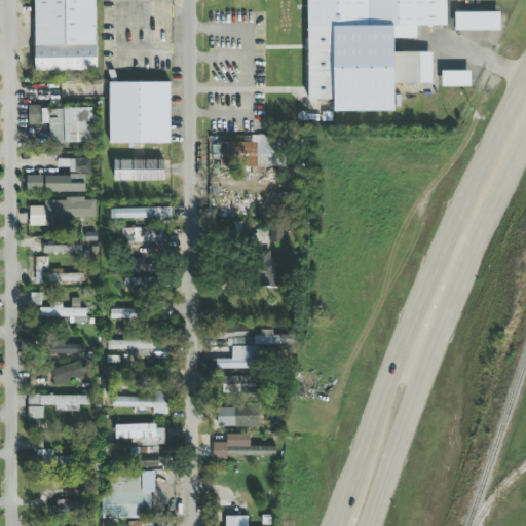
[(96,0),(34,0),(35,71),(97,71),(96,0)]
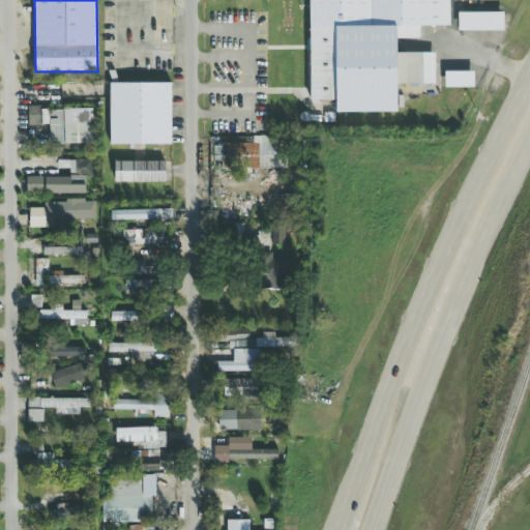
[(310,0),(310,100),(335,100),(335,113),(396,113),(396,85),(436,85),(436,53),(396,54),(396,39),(420,38),(420,27),(450,27),(449,0),(310,0)]
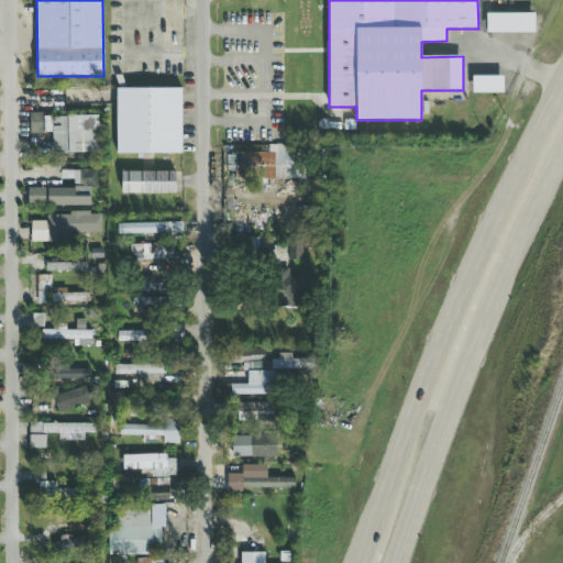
[(536,33),(534,13),(486,13),(487,33),(536,33)]
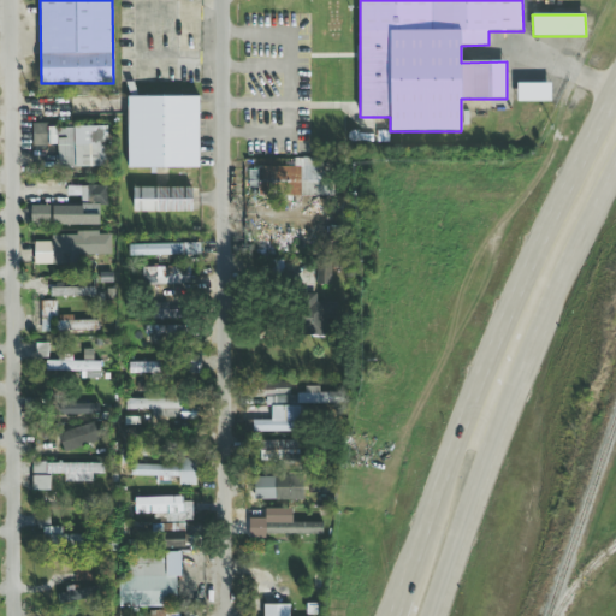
[(550,83),(516,84),(517,102),(550,102),(550,83)]
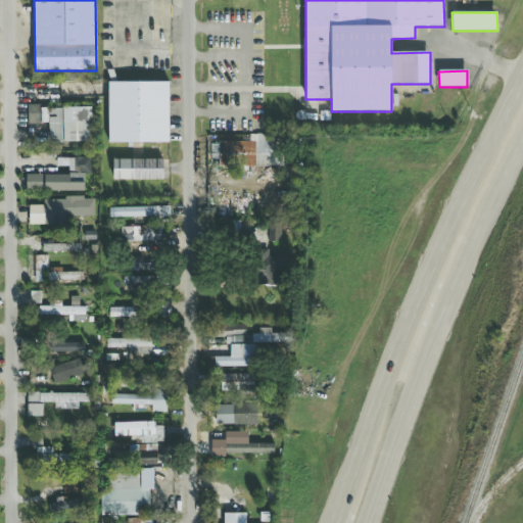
[(168,82),(108,83),(108,144),(169,143),(168,82)]
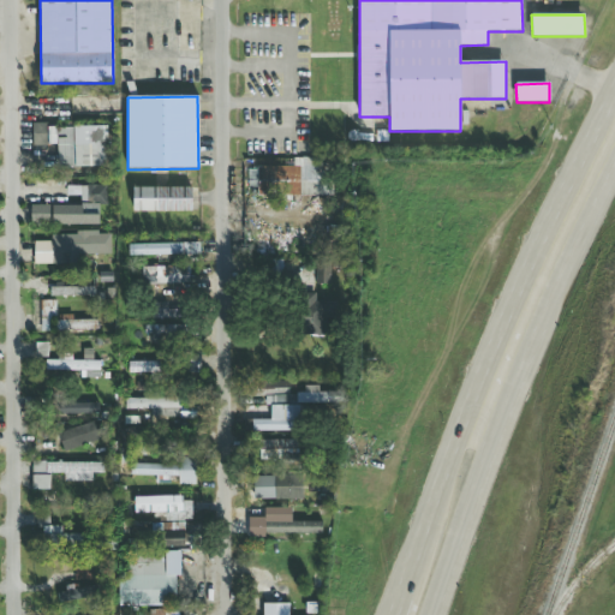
[(59,168),(105,167),(103,125),(31,127),(33,145),(58,145),(59,168)]
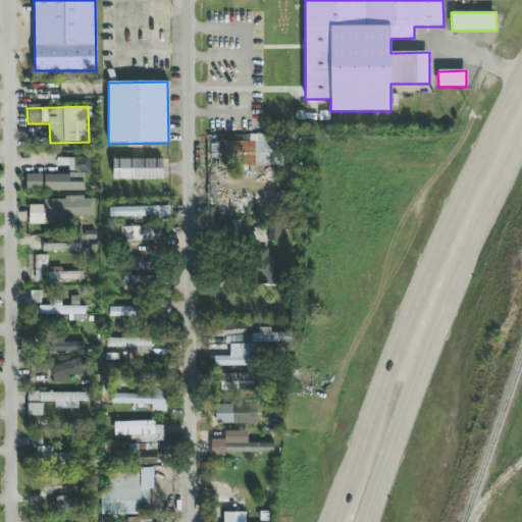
[(49,141),(48,124),(28,124),(29,142),(49,141)]
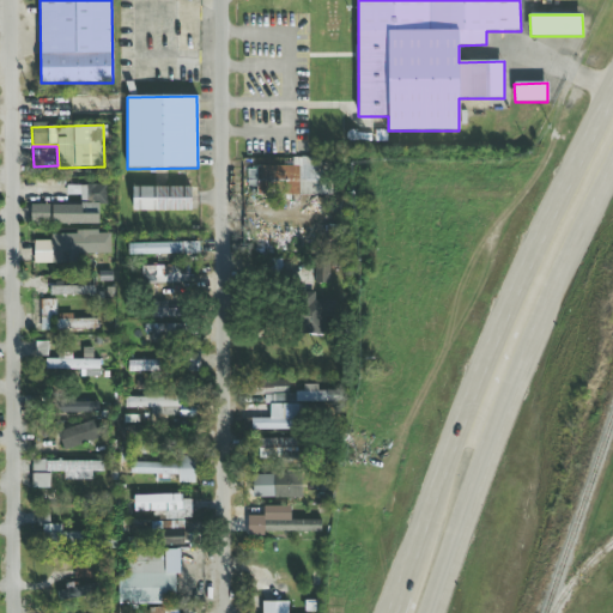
[(331,195),(332,159),(293,159),(293,167),(271,167),(271,161),(258,161),(258,168),(247,168),(247,187),(254,188),(254,195),(331,195)]
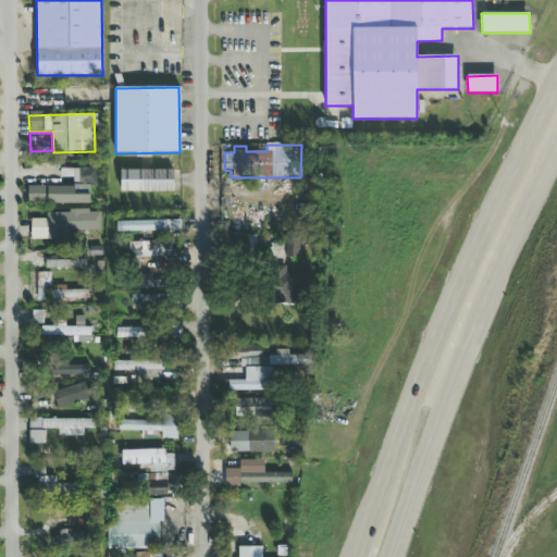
[(97,169),(73,168),(73,184),(96,184),(97,169)]
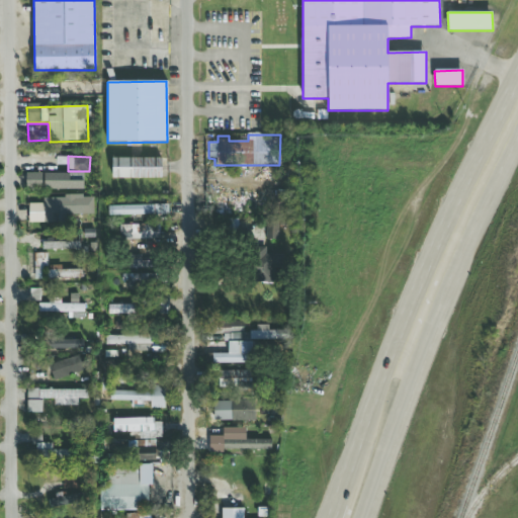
[(162,178),(162,158),(112,158),(112,178),(162,178)]
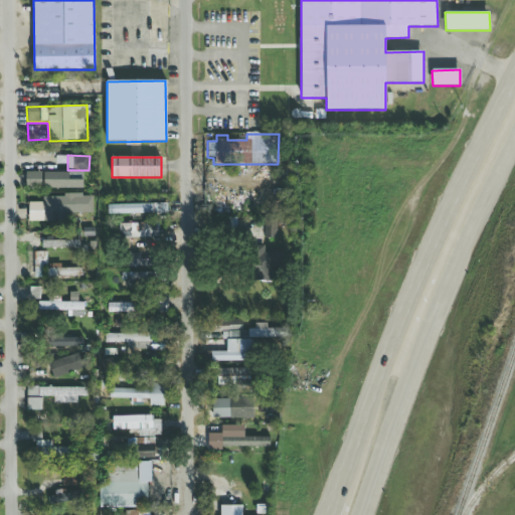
[(82,189),(83,173),(27,171),(26,188),(82,189)]
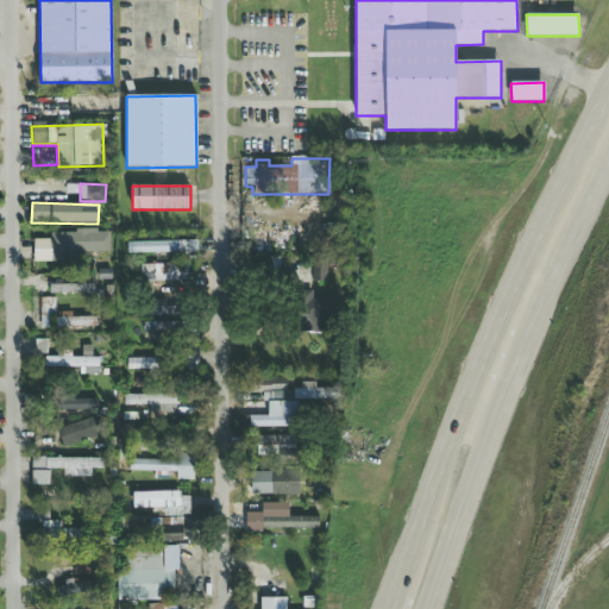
[(33,262),(51,262),(51,255),(80,255),(80,251),(106,252),(106,234),(89,234),(90,232),(51,231),(51,240),(35,239),(33,262)]
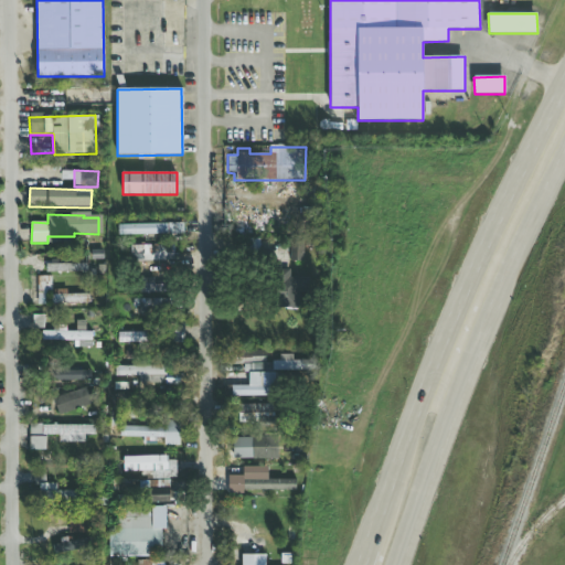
[(183,234),(183,223),(118,225),(118,236),(183,234)]
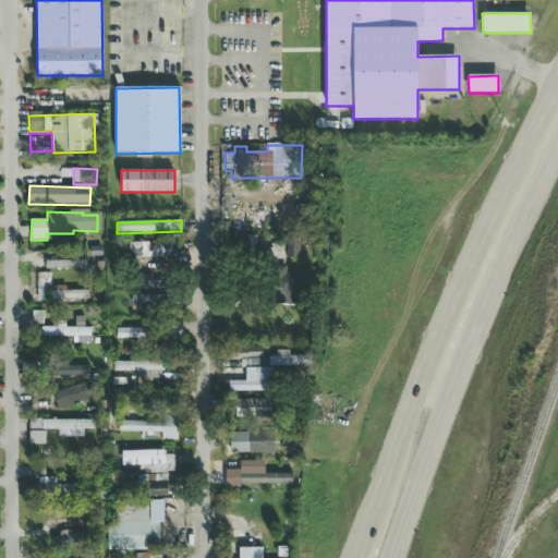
[(300,258),(300,240),(288,240),(287,257),(300,258)]
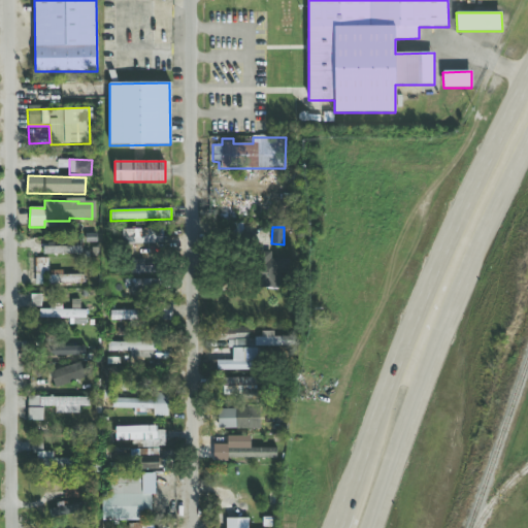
[(123,244),(163,244),(163,229),(123,229),(123,244)]
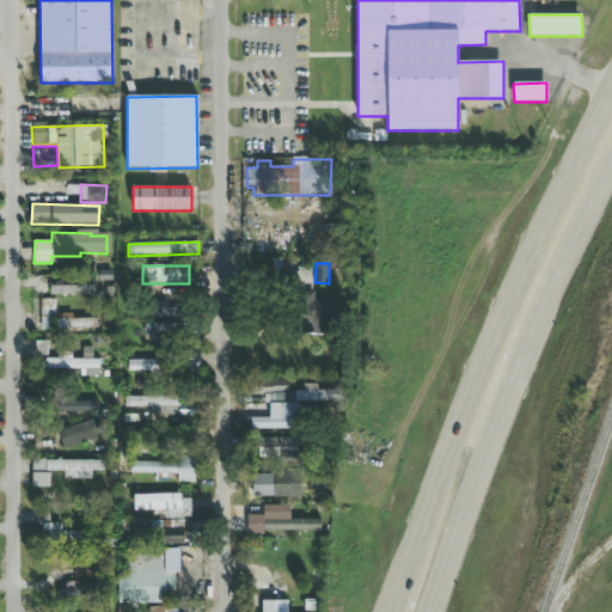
[(50,294),(93,295),(93,287),(50,286),(50,294)]
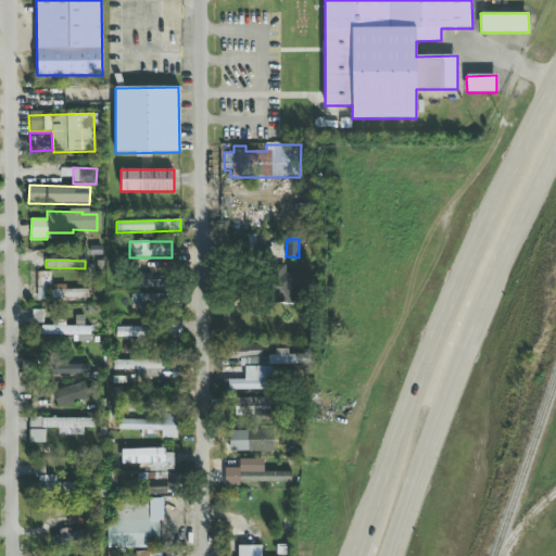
[(303,288),(303,274),(285,273),(286,265),(273,265),(272,304),(293,304),(294,288),(303,288)]
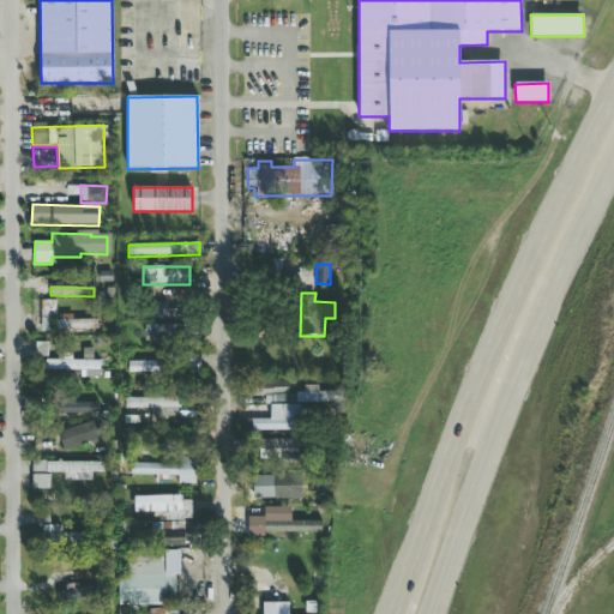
[(56,300),(41,300),(42,331),(49,331),(49,315),(56,315),(56,300)]
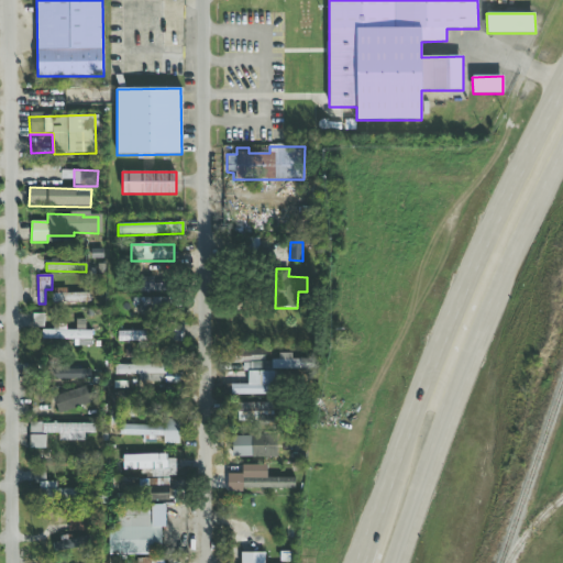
[(153,277),(134,277),(134,291),(165,293),(165,284),(153,284),(153,277)]
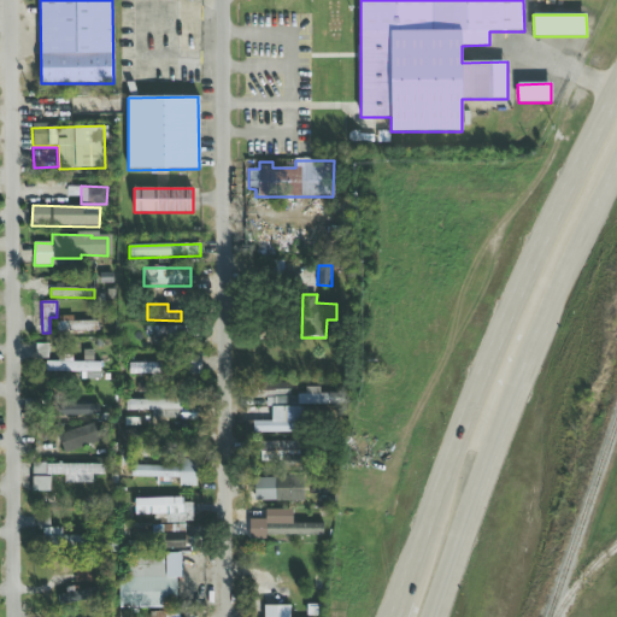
[(74,316),(58,317),(58,333),(98,333),(98,322),(74,322),(74,316)]
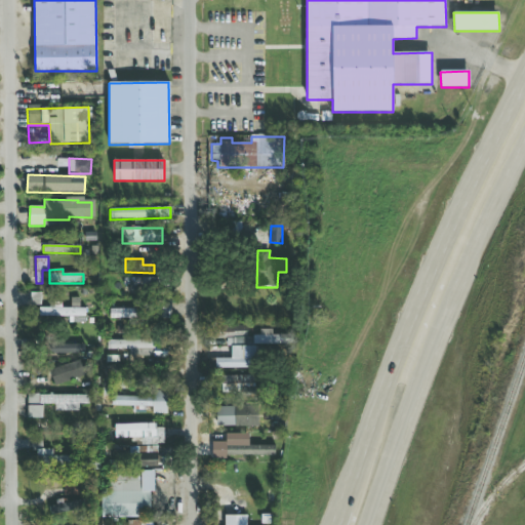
[(30,306),(41,306),(41,293),(30,293),(30,306)]
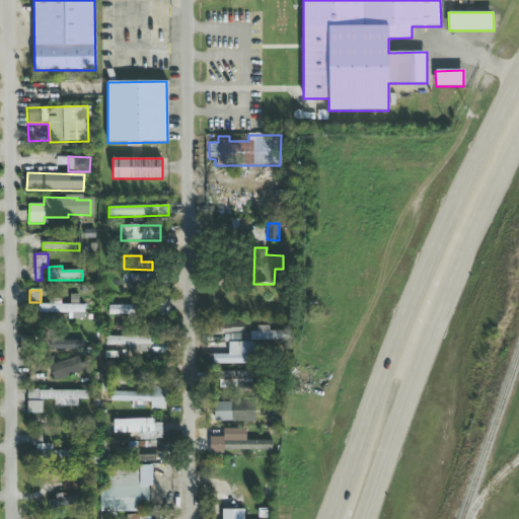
[(68,313),(68,319),(84,319),(84,305),(79,305),(78,294),(70,295),(70,304),(61,305),(61,299),(53,299),(53,304),(38,304),(38,313),(68,313)]
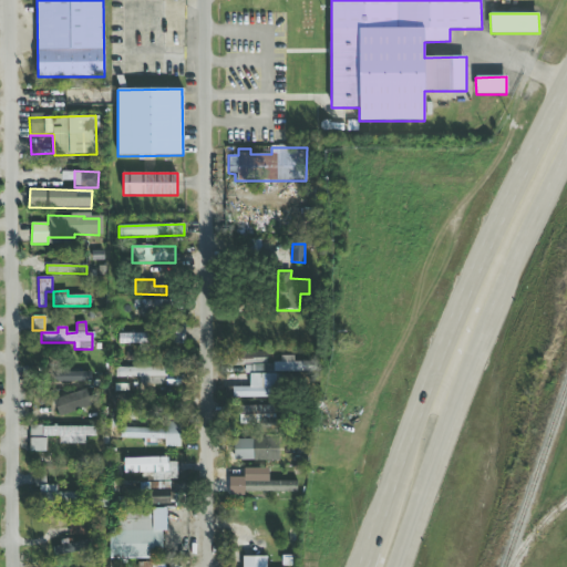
[(172,344),(186,343),(185,327),(171,328),(172,344)]
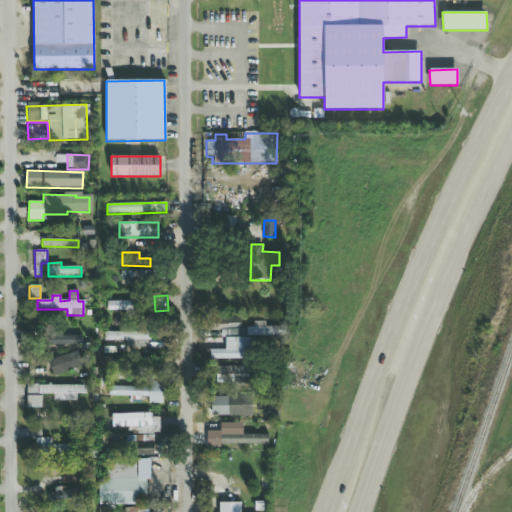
[(107,301),(107,311),(134,310),(134,301),(107,301)]
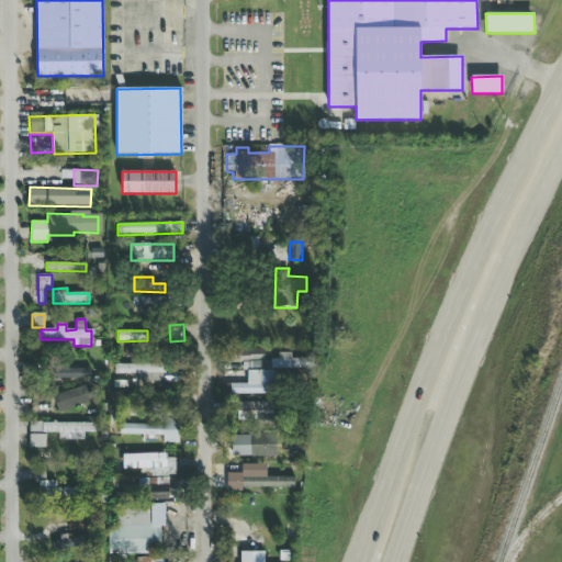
[(273,369),(310,369),(310,359),(291,359),(291,353),(278,353),(278,359),(266,360),(265,356),(243,356),(243,372),(247,372),(248,384),(225,384),(225,395),(273,394),(273,369)]
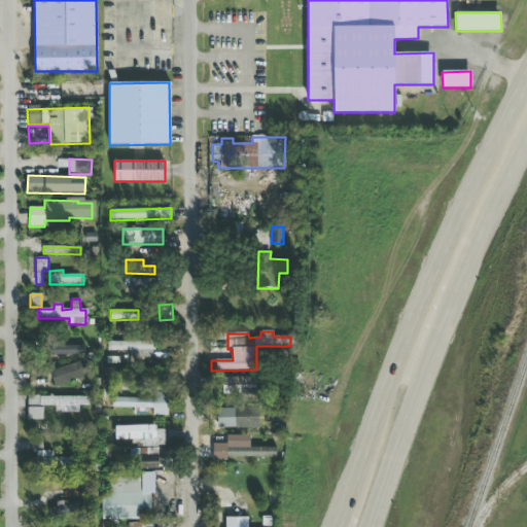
[(108,341),(107,351),(130,351),(130,358),(167,358),(168,342),(108,341)]
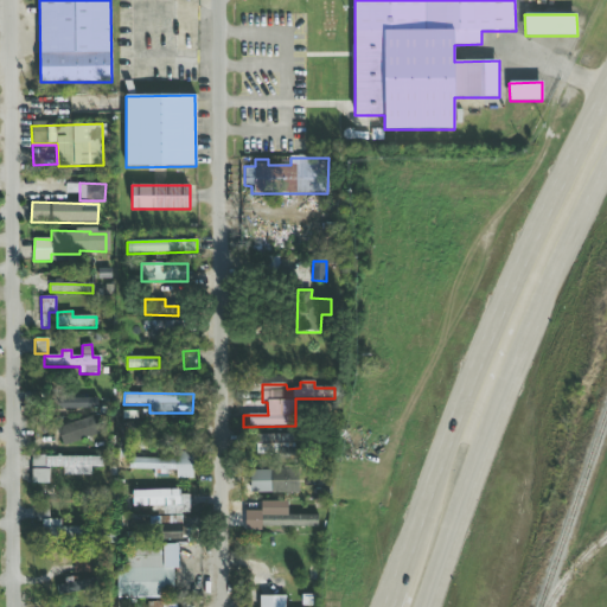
[(98,396),(58,397),(58,410),(98,409),(98,396)]
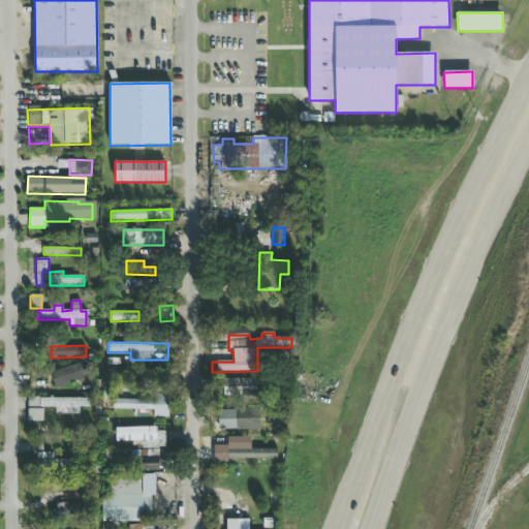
[(52,369),(53,386),(92,382),(91,365),(52,369)]
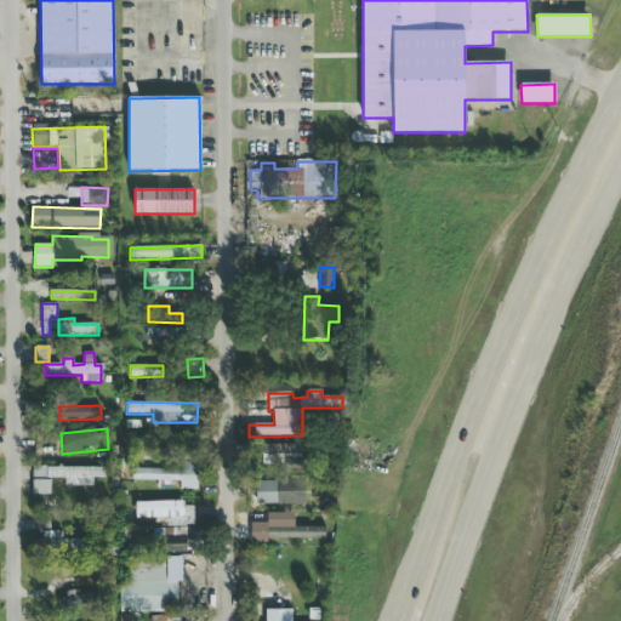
[(301,444),(262,445),(263,467),(301,467),(301,444)]
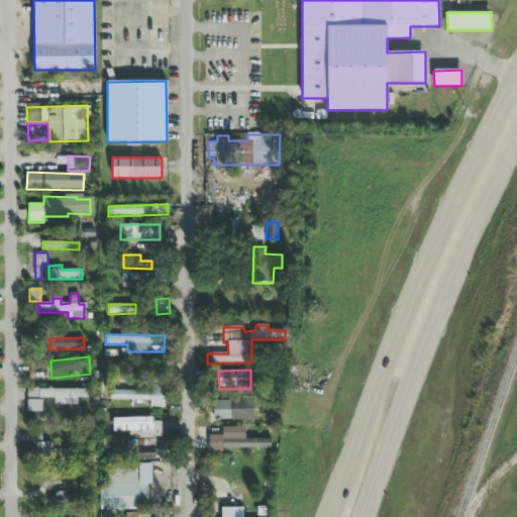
[(110,400),(136,401),(136,403),(150,403),(150,408),(165,408),(165,387),(110,387),(110,400)]
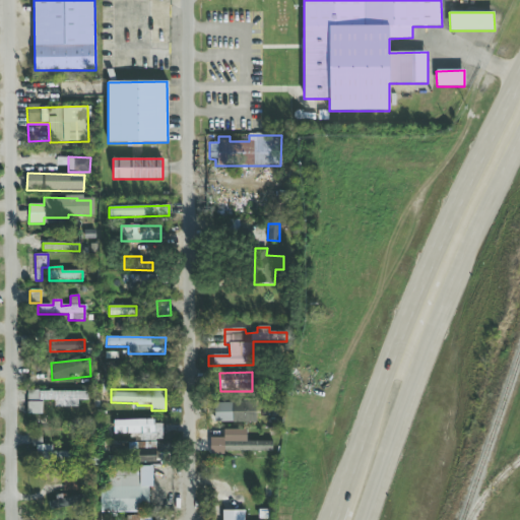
[(88,392),(27,391),(27,414),(42,414),(43,400),(54,400),(54,407),(78,407),(78,400),(88,400),(88,392)]
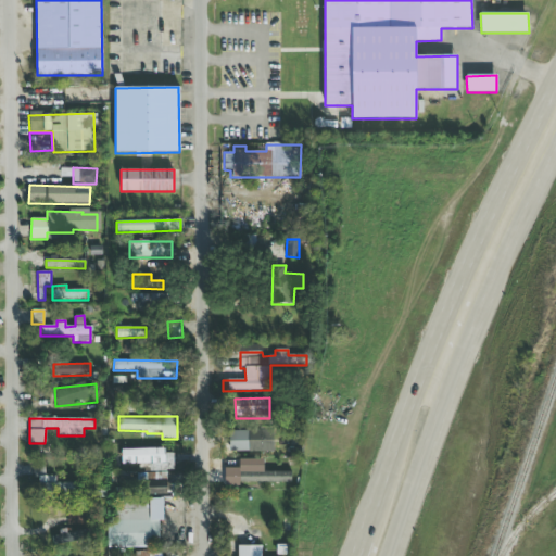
[(274,452),(273,432),(235,433),(235,453),(274,452)]
